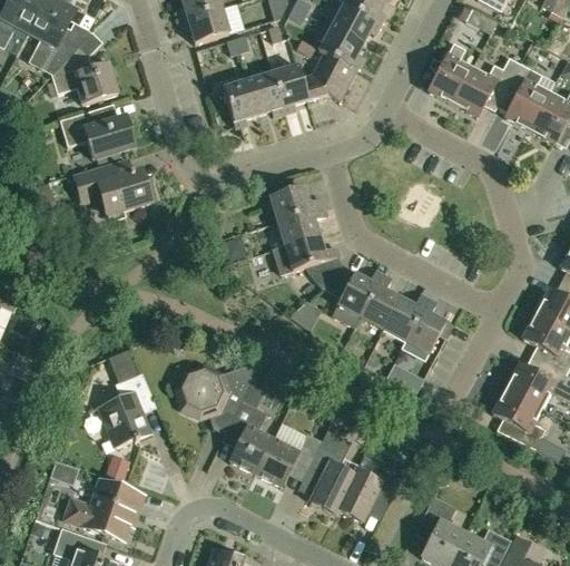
[(28,32),(45,0),(9,0),(5,10),(0,7),(0,6),(1,0),(0,0),(0,46),(3,48),(15,26),(28,32)]
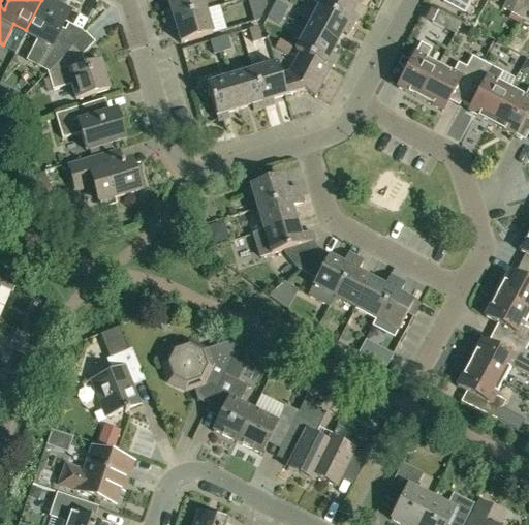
[(48,68),(70,44),(55,36),(69,10),(50,0),(41,0),(26,30),(37,36),(27,57),(48,68)]
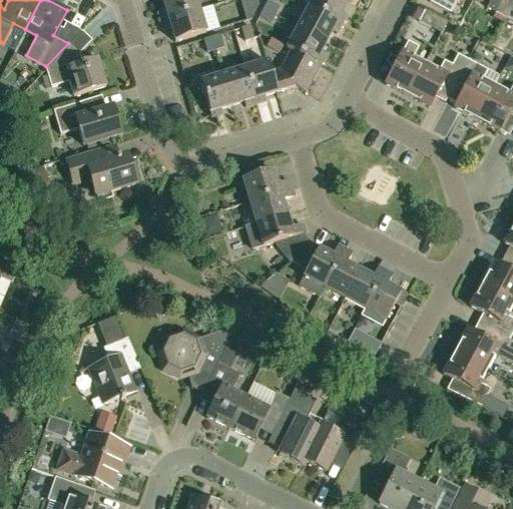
[(163,18),(198,7),(196,0),(162,0),(165,7),(160,9),(163,18)]
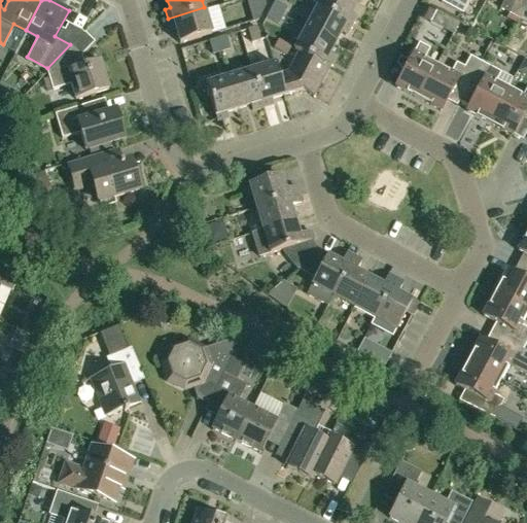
[(246,0),(252,19),(257,16),(266,2),(265,0),(246,0)]
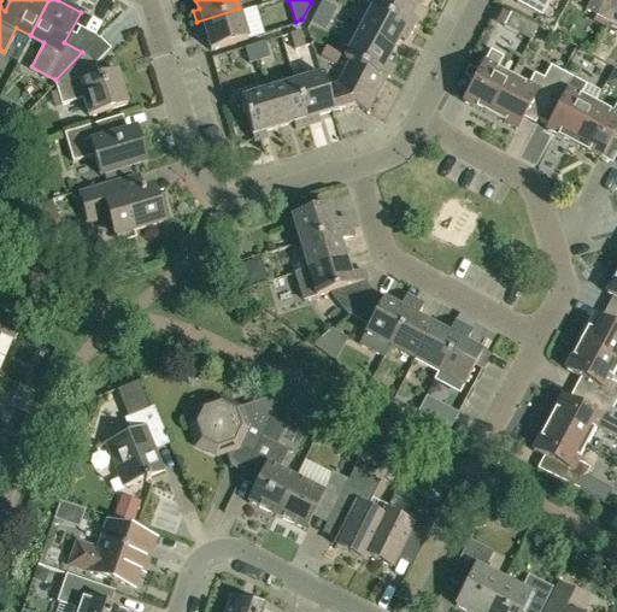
[(319,9),(334,17),(340,7),(327,0),(323,0),(319,9)]
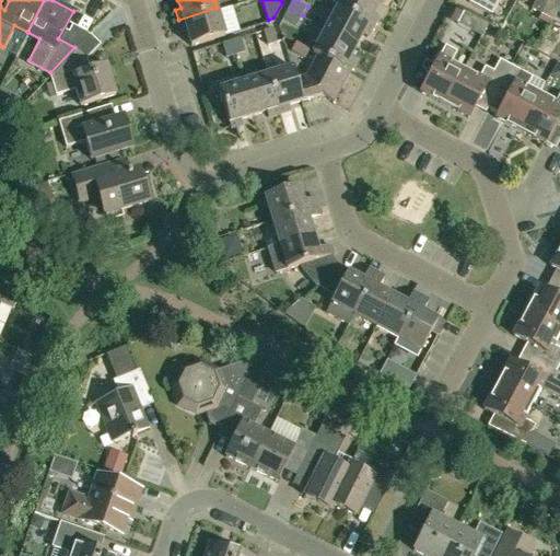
[(373,12),(378,0),(339,0),(337,4),(373,24),(377,14),(373,12)]
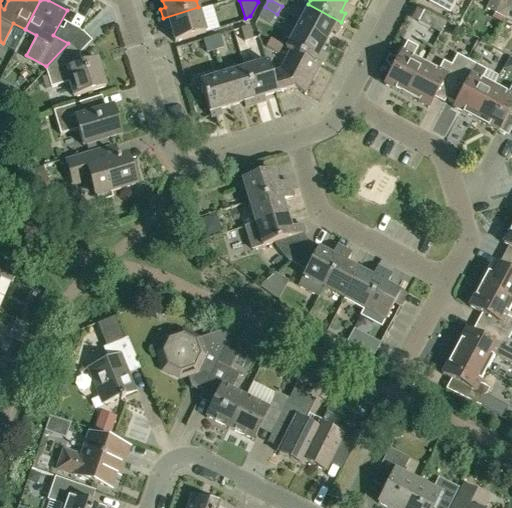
[(432,0),(446,8),(450,0),(432,0)]
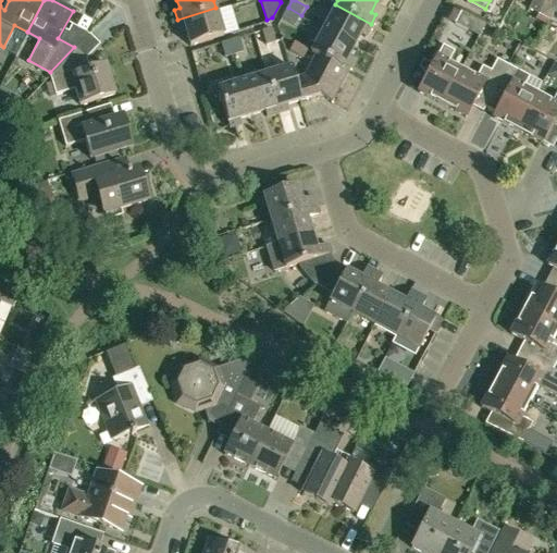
[(549,16),(556,0),(531,0),(529,4),(549,16)]
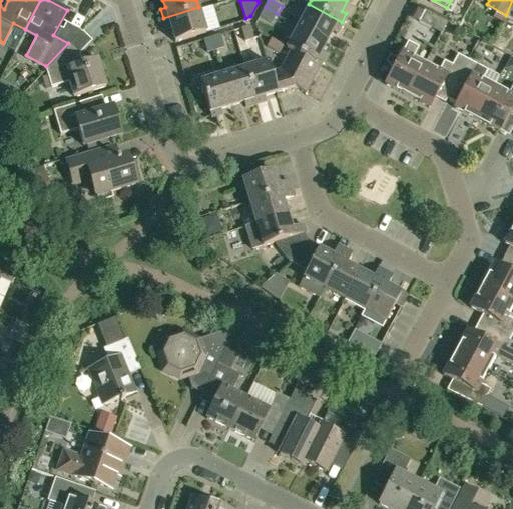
[(337,30),(342,22),(309,4),(298,24),(326,39),(333,27),(337,30)]
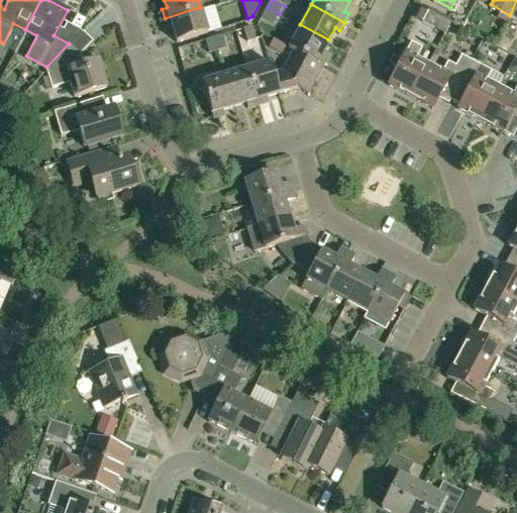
[(200,7),(165,18),(167,27),(172,25),(176,39),(207,30),(200,7)]
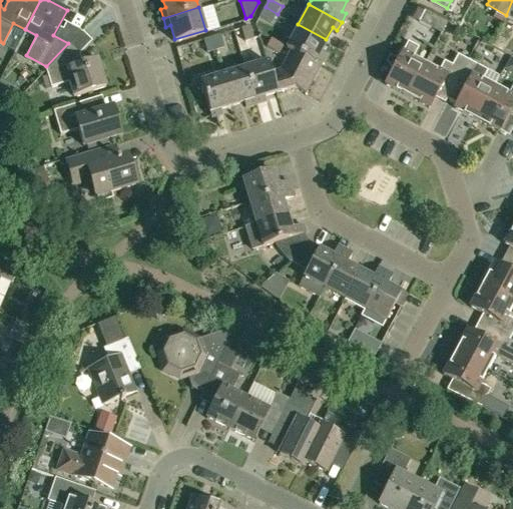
[(274,22),(278,14),(266,7),(262,15),(274,22)]
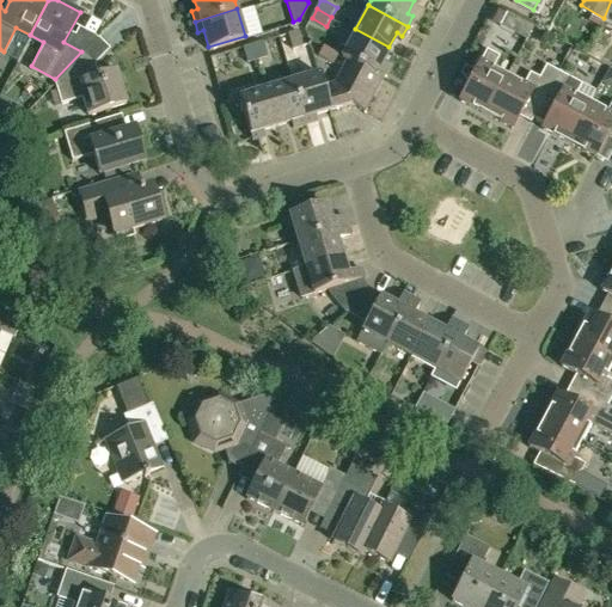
[(533,23),(507,8),(499,22),(526,36),(533,23)]
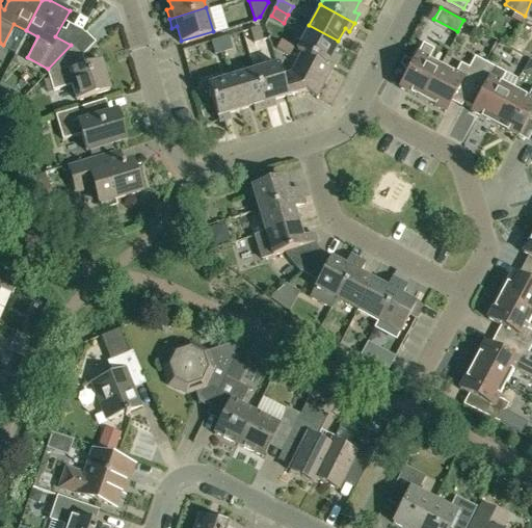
[(522,20),(525,16),(514,9),(513,9),(511,15),(522,20)]
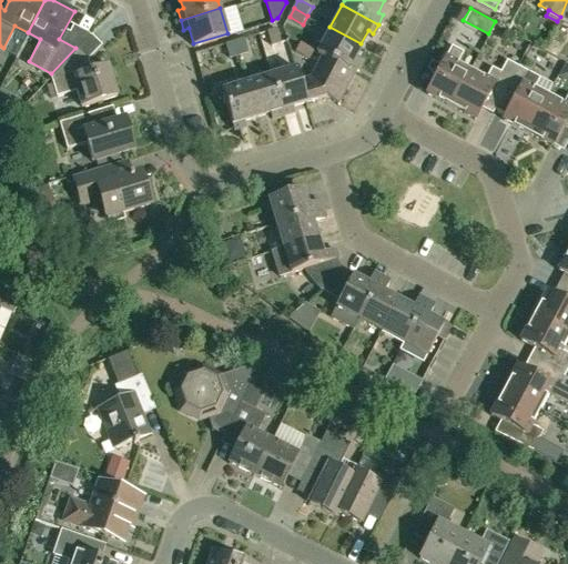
[(567,20),(560,17),(557,21),(567,27),(567,20)]
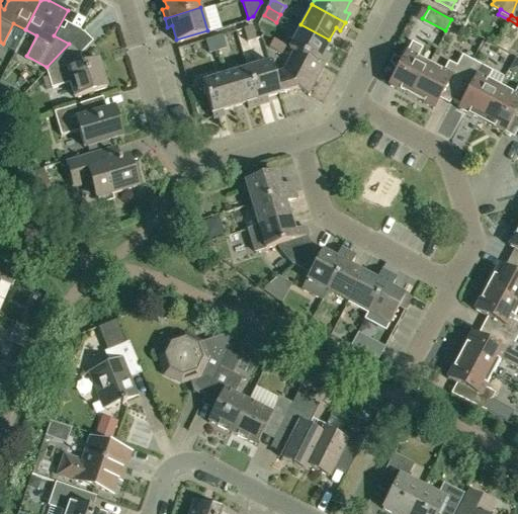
[(243,26),(247,40),(256,37),(252,24),(243,26)]
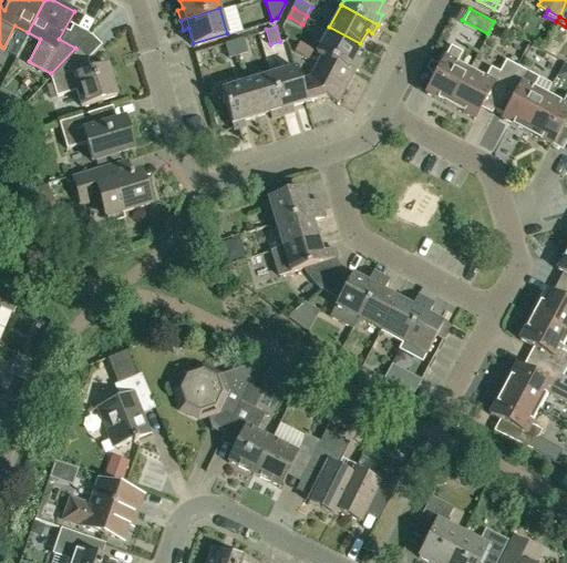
[(353,57),(360,43),(329,27),(316,50),(321,53),(321,52),(353,69),(358,60),(353,57)]
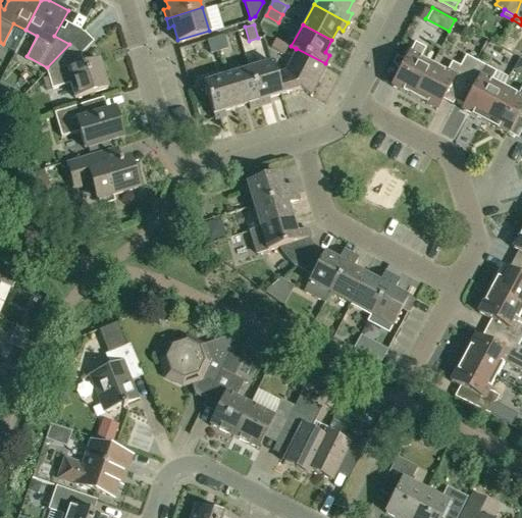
[(215,36),(219,50),(228,47),(224,34),(215,36)]
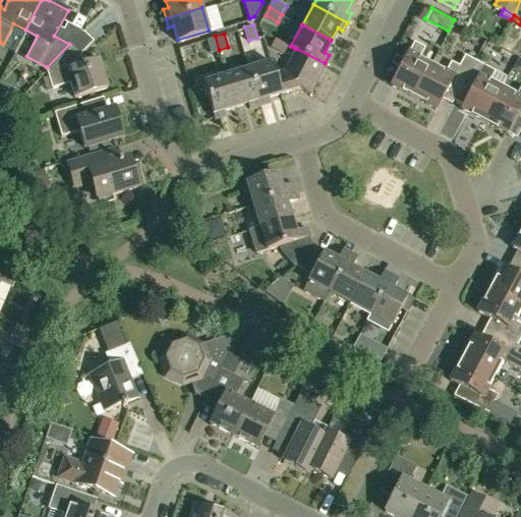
[(211,52),(219,50),(215,36),(207,39),(211,52)]
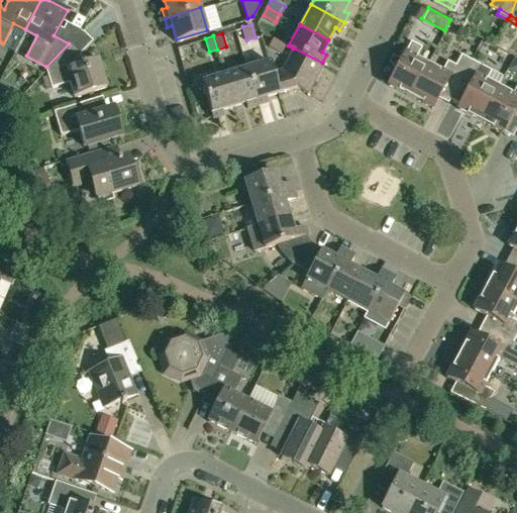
[(270,45),(283,52),(287,43),(275,37),(270,45)]
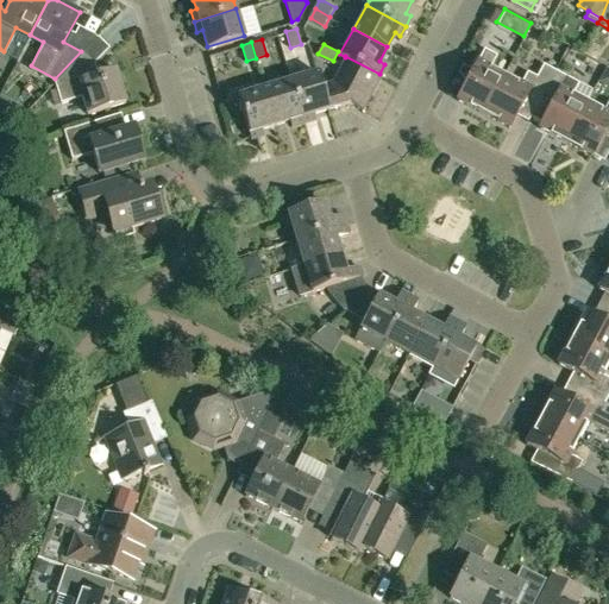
[(490,64),(496,52),(484,45),(457,96),(483,111),(504,71),(490,64)]
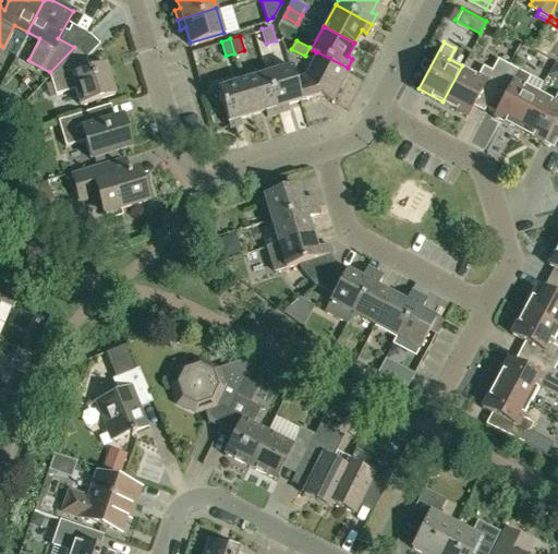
[(74,47),(50,72),(50,73),(56,92),(75,85),(80,101),(114,91),(106,62),(81,70),(79,63),(86,55),(76,46),(74,47)]
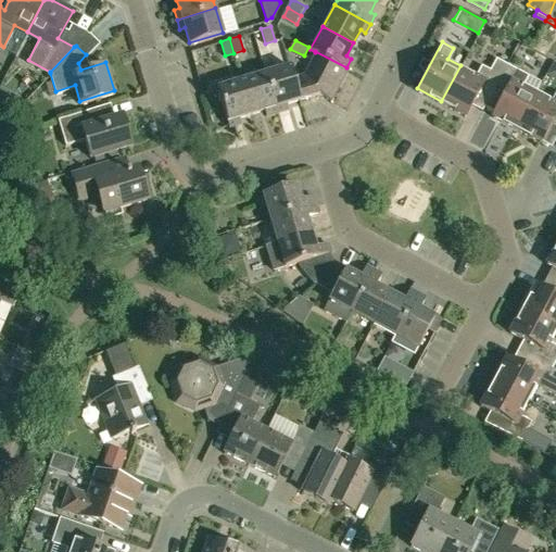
[(330,98),(346,67),(315,51),(315,52),(304,73),(293,76),(292,76),(299,97),(318,91),(330,98)]
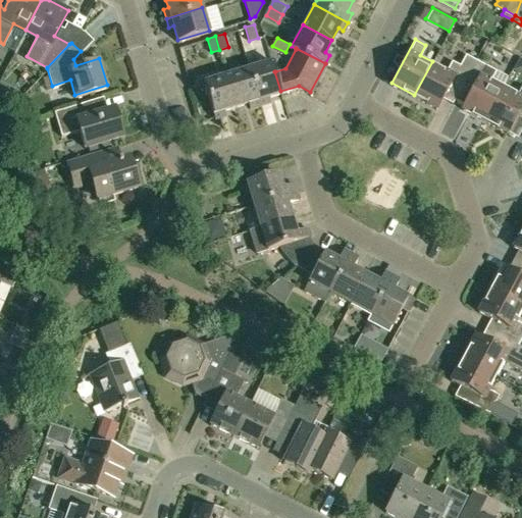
[(464,79),(476,57),(466,52),(460,63),(452,58),(446,69),(432,61),(414,95),(436,107),(452,80),(461,85),(465,79),(464,79)]
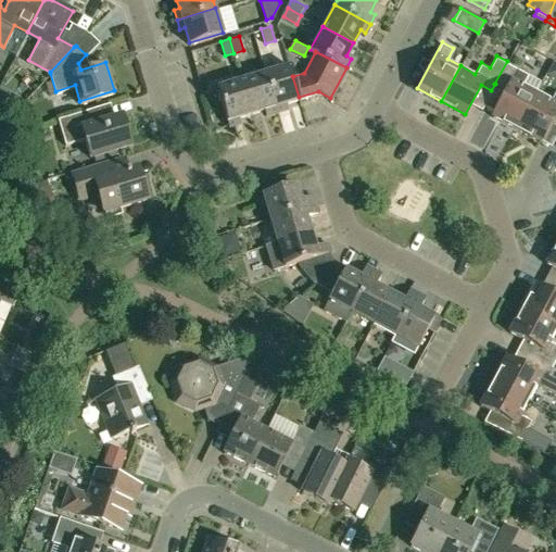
[(555,60),(554,59),(546,73),(555,77),(555,60)]
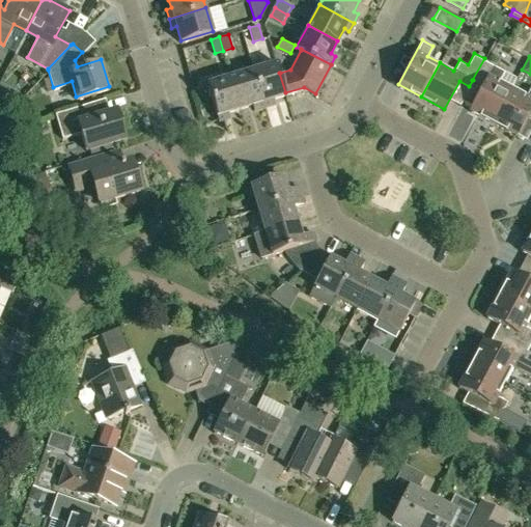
[(470,108),(493,120),(511,87),(499,81),(505,70),(484,58),(472,80),(473,80),(482,85),(470,108)]
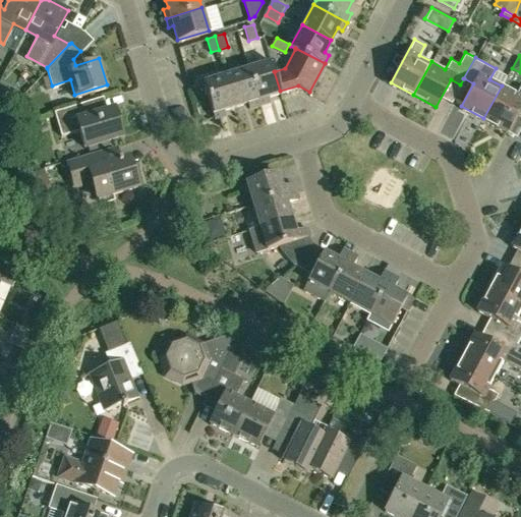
[(274,71),(275,71),(272,59),(248,66),(259,103),(269,100),(267,95),(280,91),(274,71)]
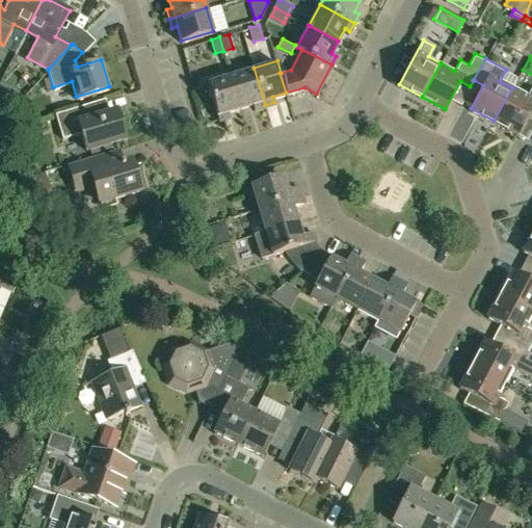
[(256,108),(265,105),(254,68),(231,75),(241,107),(254,103),(256,108)]
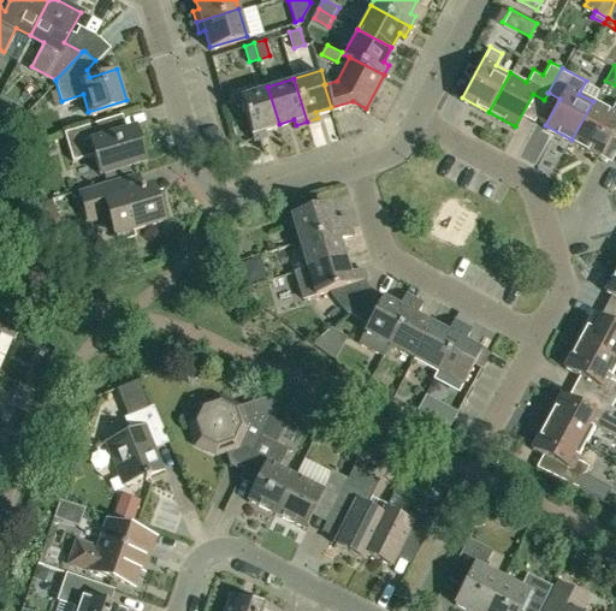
[(264,128),(279,124),(267,87),(241,94),(253,137),(265,134),(264,128)]
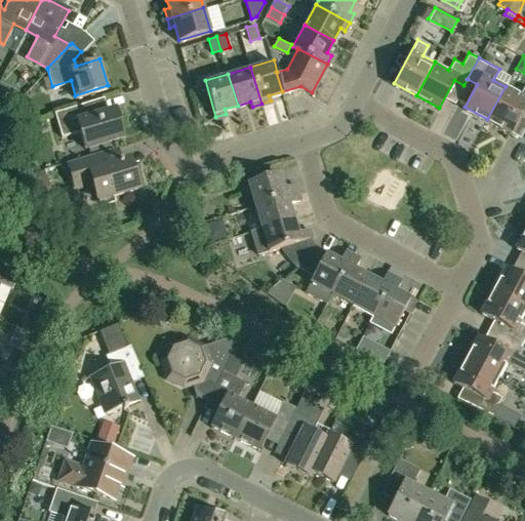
[(524,110),(524,83),(520,93),(506,86),(487,119),(511,131),(523,109),(524,110)]
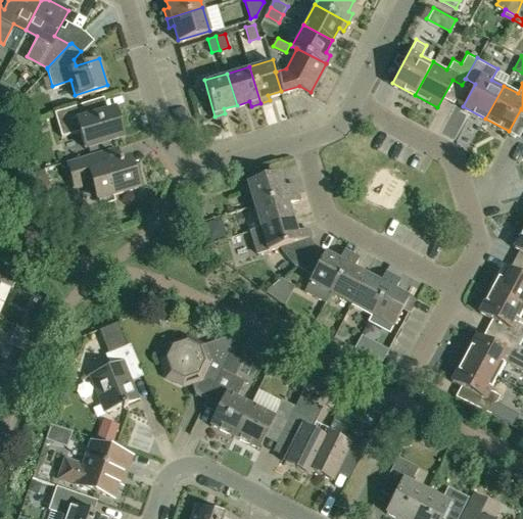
[(84,101),(54,109),(61,134),(80,129),(85,145),(123,134),(114,107),(88,114),(84,101)]
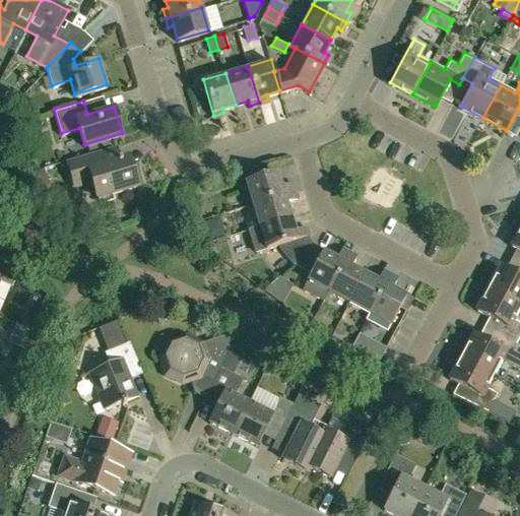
[(114,144),(66,158),(74,184),(91,179),(96,196),(137,184),(128,154),(118,157),(114,144)]
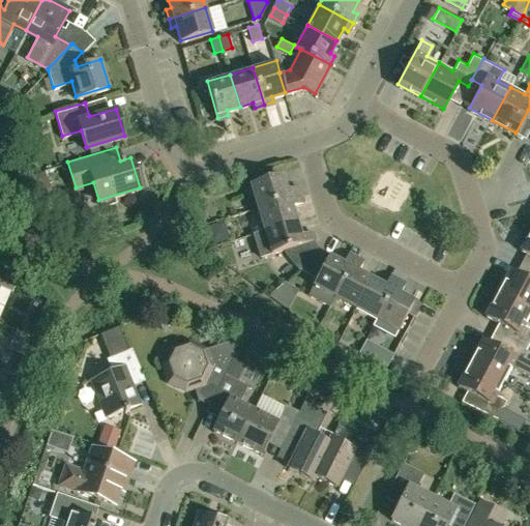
[(258,206),(301,193),(298,184),(287,187),(282,173),(251,182),(258,206)]
